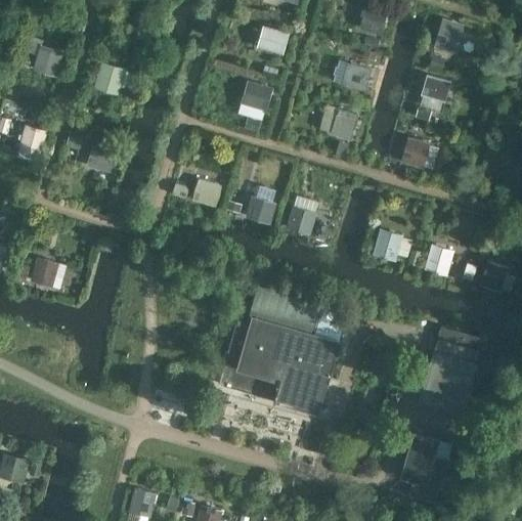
[(387,4),(372,0),(364,0),(359,24),(381,29),(387,4)]
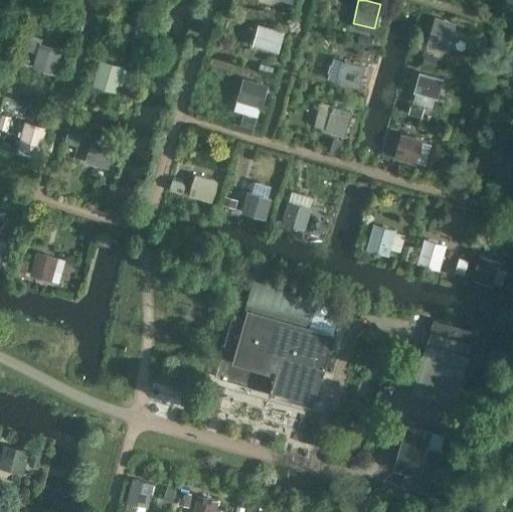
[(245,40),(276,49),(284,24),(253,15),(245,40)]
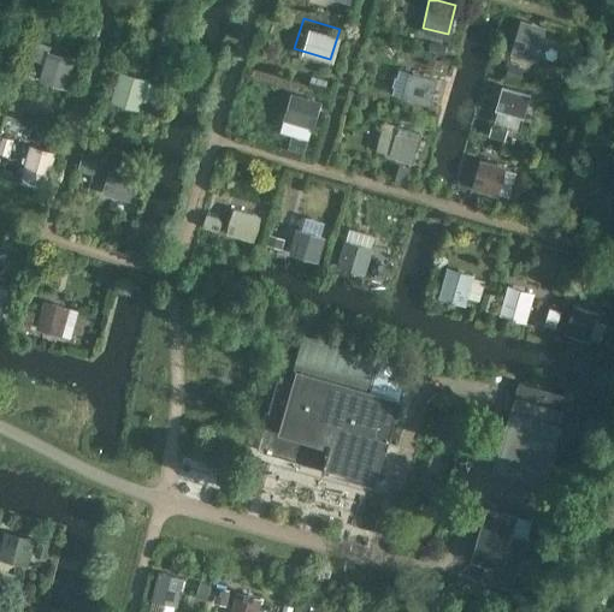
[(538,63),(547,28),(519,22),(511,55),(538,63)]
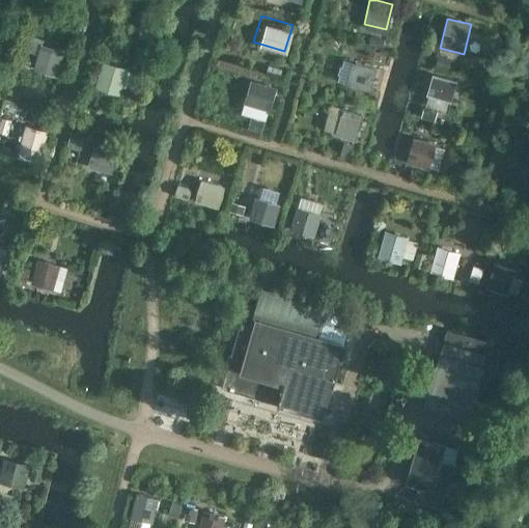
[(362,31),(362,43),(381,44),(381,32),(362,31)]
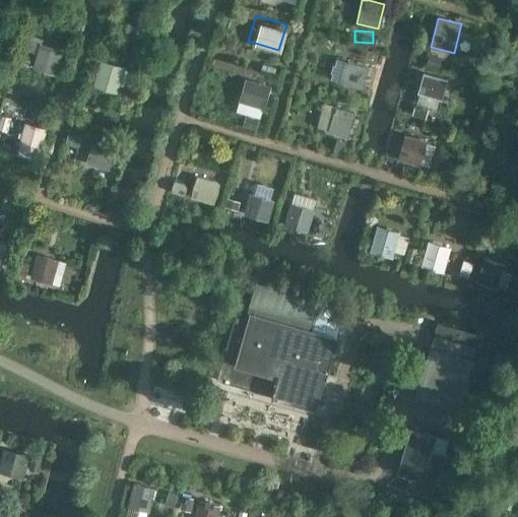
[(436,72),(442,51),(418,44),(412,65),(436,72)]
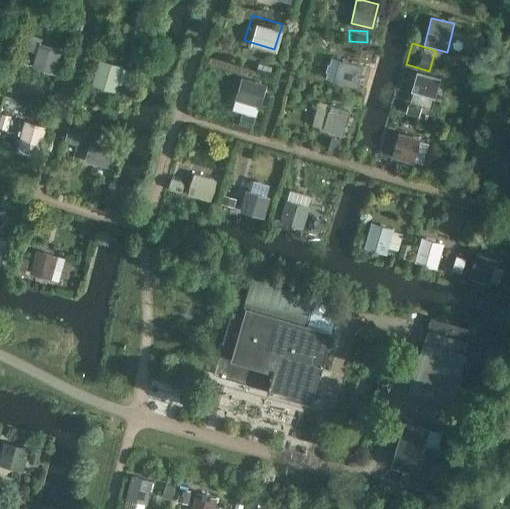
[(57,74),(62,48),(39,44),(33,70),(57,74)]
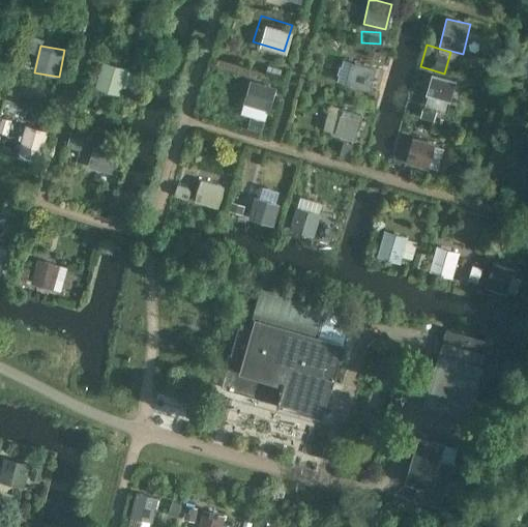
[(343,59),(335,81),(370,91),(376,69),(343,59)]
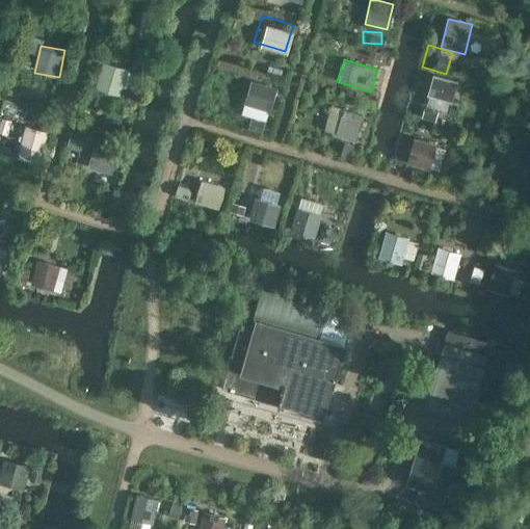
[(95,89),(120,97),(128,70),(103,62),(95,89)]
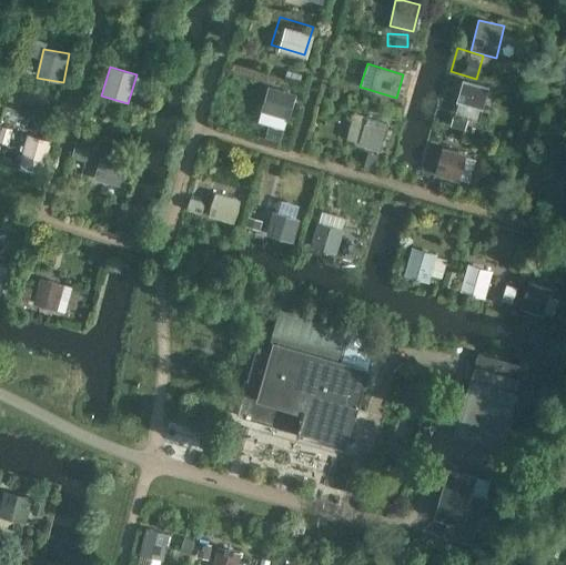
[(483,121),(492,89),(462,81),(454,114),(483,121)]
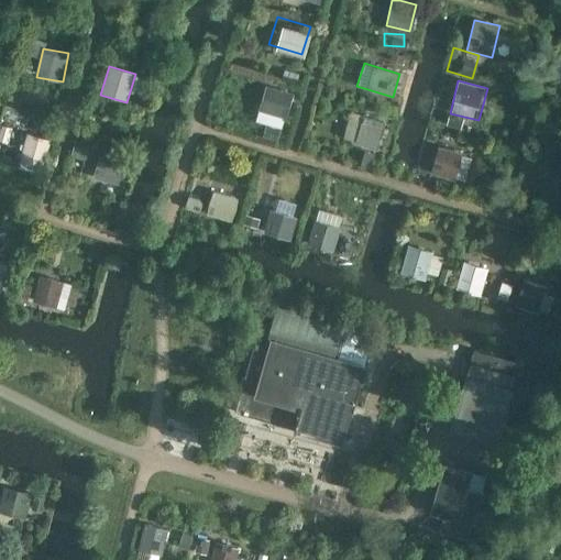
[(254,121),(282,131),(294,95),(266,86),(254,121)]
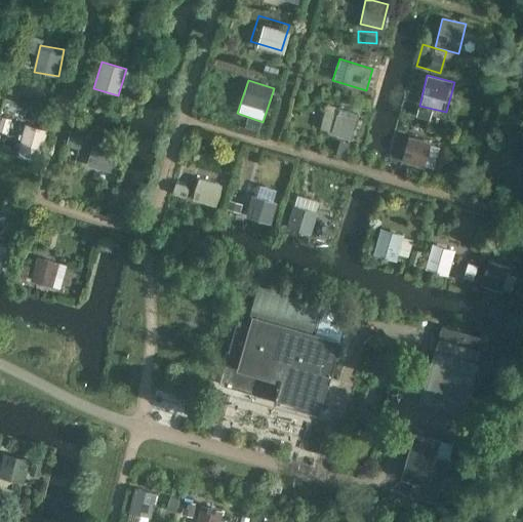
[(333,126),(339,105),(317,98),(310,120),(333,126)]
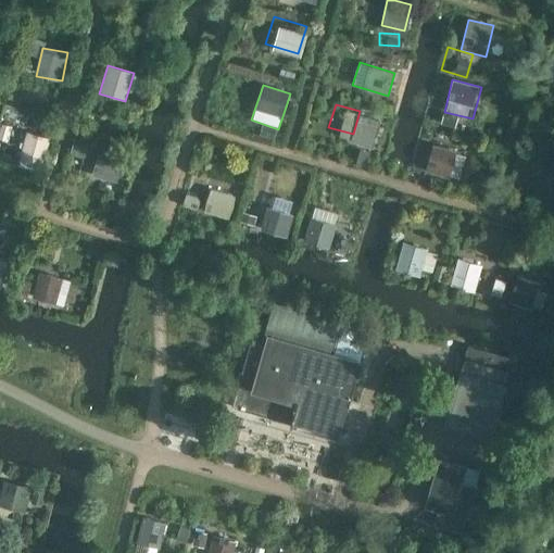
[(27,132),(17,167),(39,174),(49,138),(27,132)]
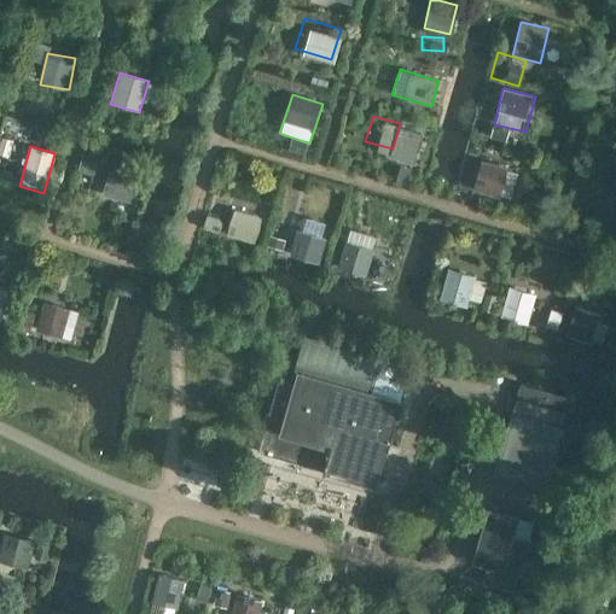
[(134,164),(98,155),(88,189),(125,199),(134,164)]
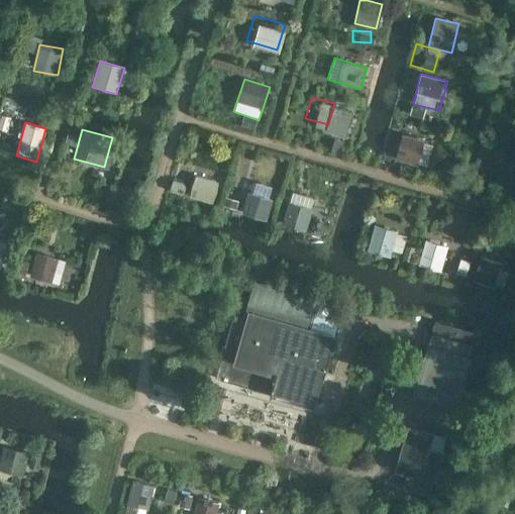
[(395,161),(426,169),(433,143),(401,135),(395,161)]
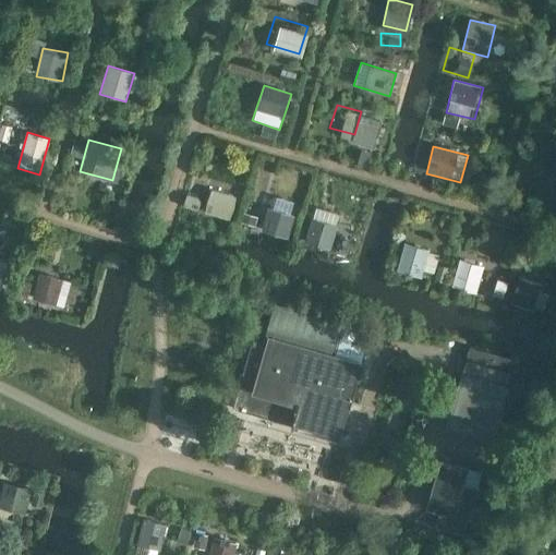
[(228,193),(201,183),(192,209),(219,218),(228,193)]
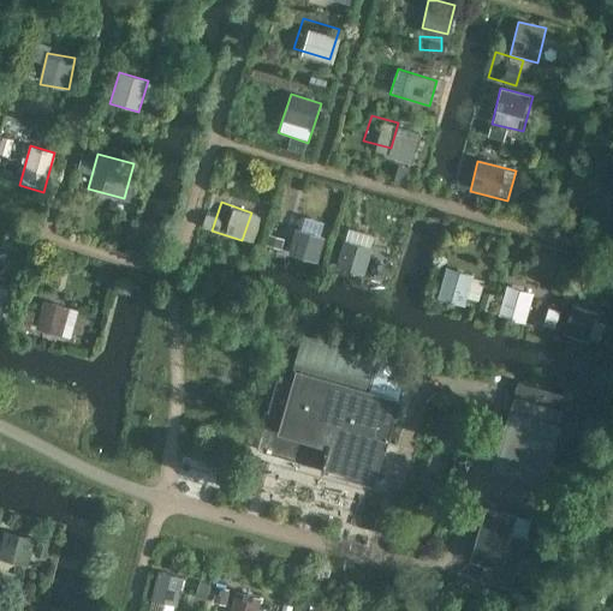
[(319,263),(325,237),(295,231),(289,256),(319,263)]
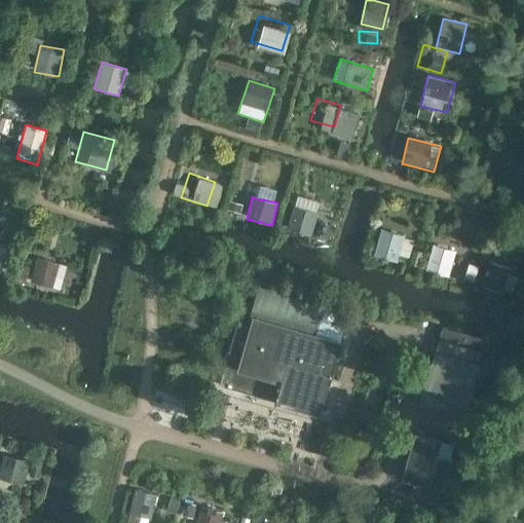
[(297,231),(303,210),(281,202),(274,224),(297,231)]
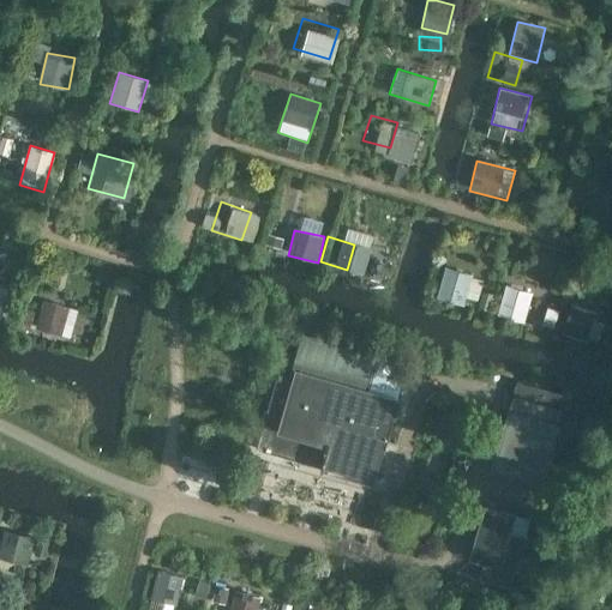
[(468,300),(475,276),(448,267),(441,293),(468,300)]
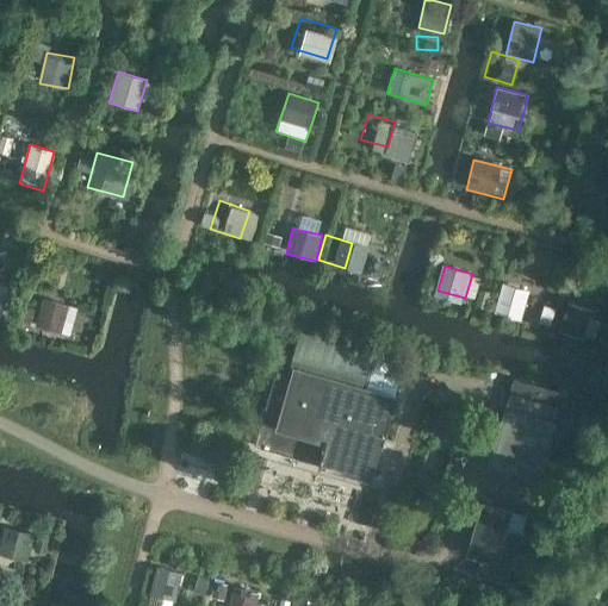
[(501,283),(495,316),(529,323),(535,291),(501,283)]
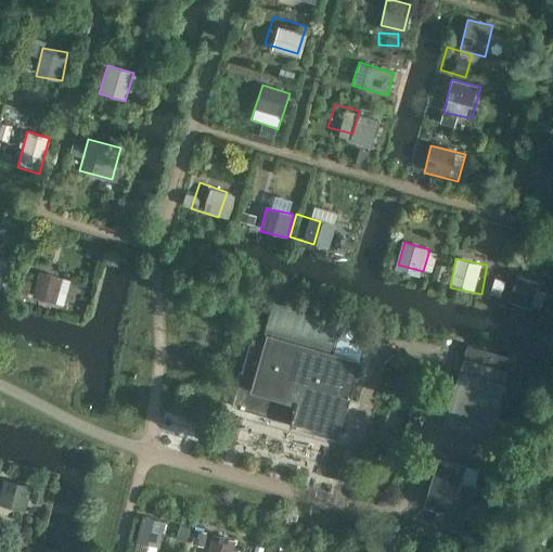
[(513,294),(521,272),(496,265),(489,287),(513,294)]
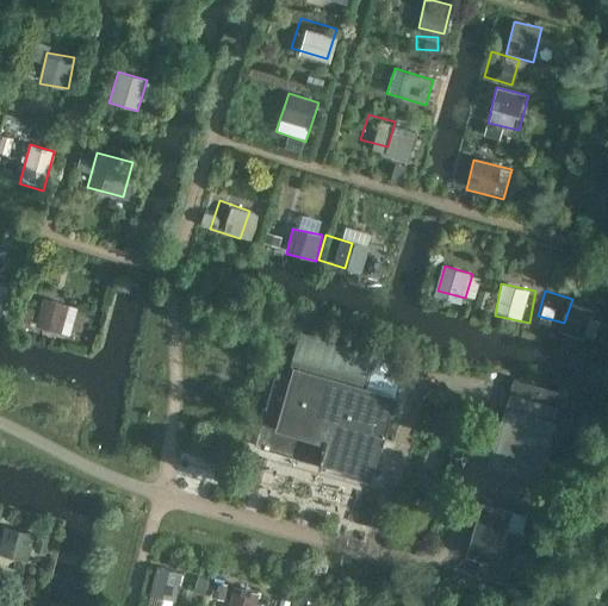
[(35,326),(69,338),(79,310),(43,298),(35,326)]
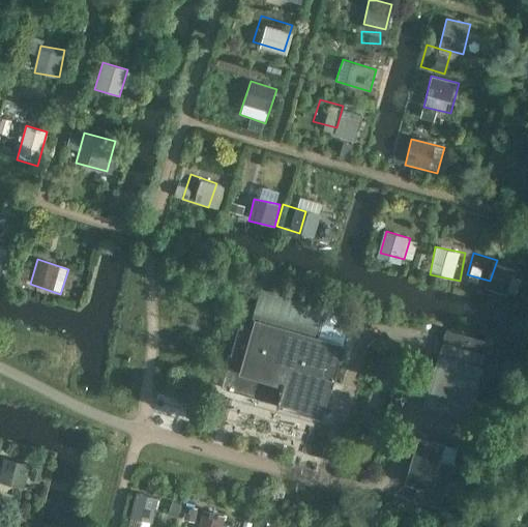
[(338,360),(342,347),(314,340),(322,310),(258,291),(246,331),(237,328),(224,374),(215,371),(211,384),(221,387),(220,389),(275,406),(277,407),(280,398),(292,401),(290,407),(320,415),(328,385),(331,386),(339,360),(338,360)]
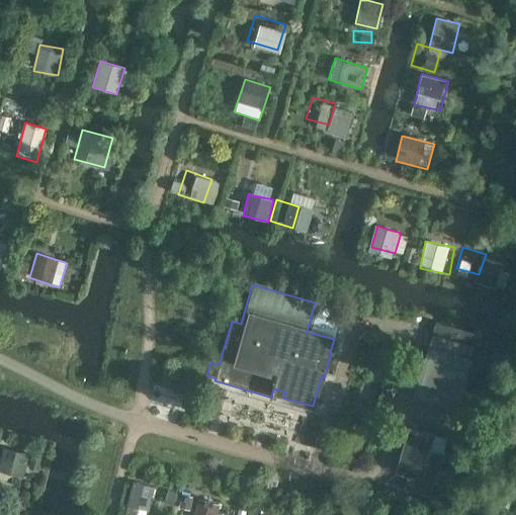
[(461,387),(471,349),(432,338),(415,400),(416,400),(416,399),(441,407),(448,382),(461,387)]
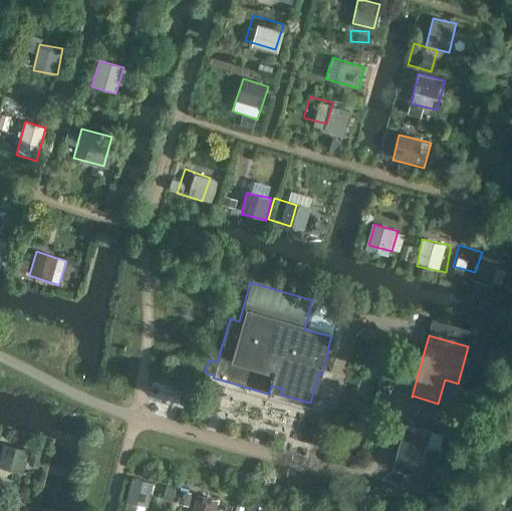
[(451,408),(457,387),(458,384),(445,379),(438,404),(438,405),(451,408)]
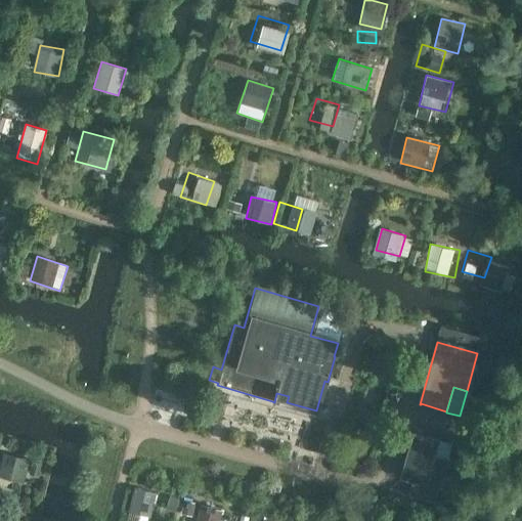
[(441,479),(447,456),(449,448),(450,449),(450,446),(425,439),(425,440),(412,436),(401,478),(402,478),(402,477),(411,480),(407,495),(434,504),(441,479)]
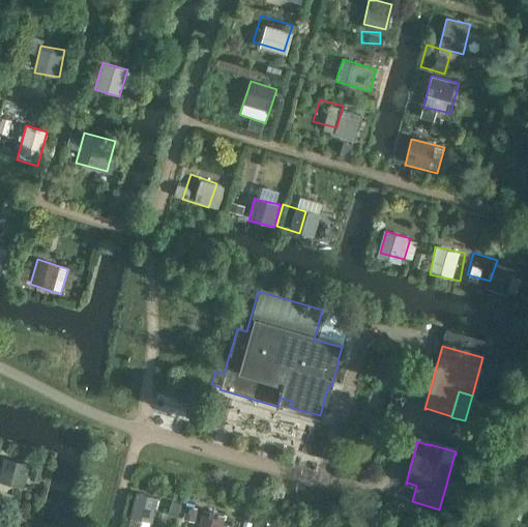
[(30,464),(2,459),(0,469),(0,482),(25,489),(30,464)]
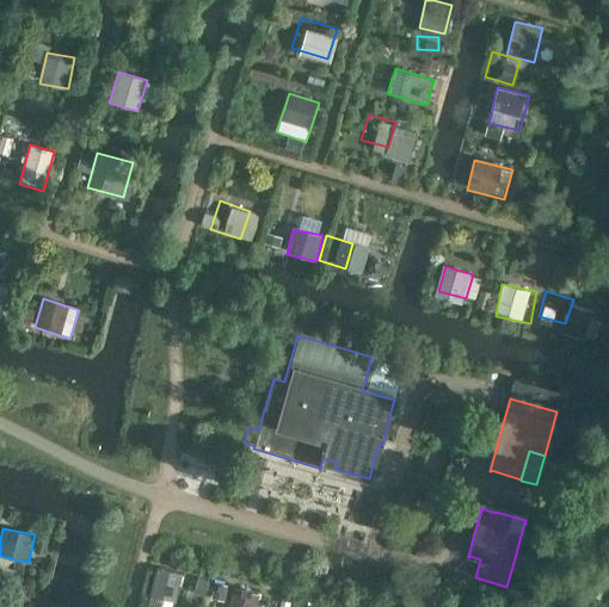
[(172,596),(179,573),(152,564),(145,589),(172,596)]
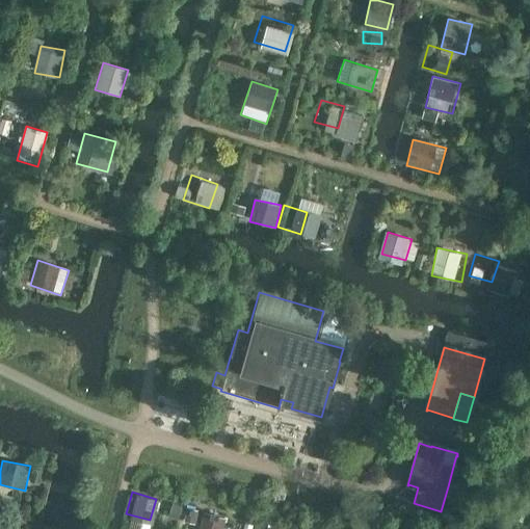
[(227,528),(226,516),(199,517),(199,528),(227,528)]
